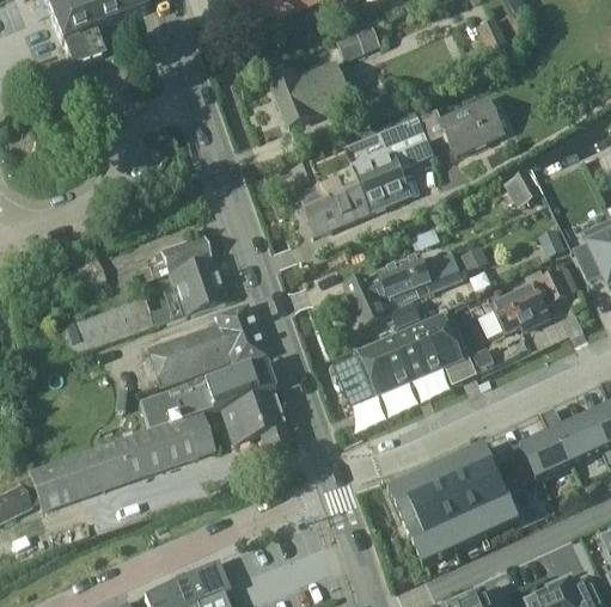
[(93,30),(139,12),(145,10),(141,0),(44,0),(61,42),(62,42),(72,66),(103,54),(93,30)]
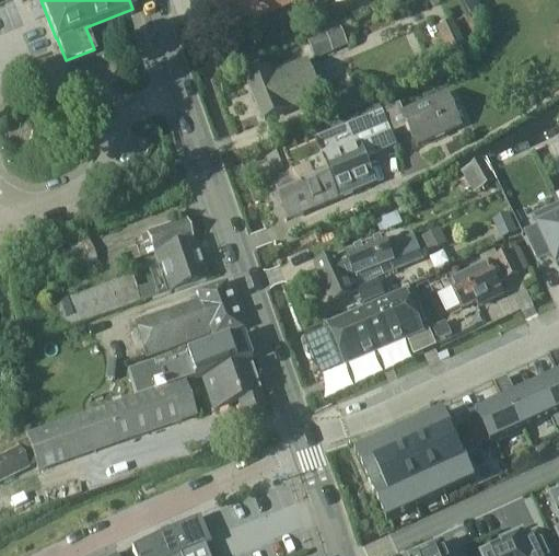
[(228,25),(290,0),(235,0),(220,7),(228,25)]
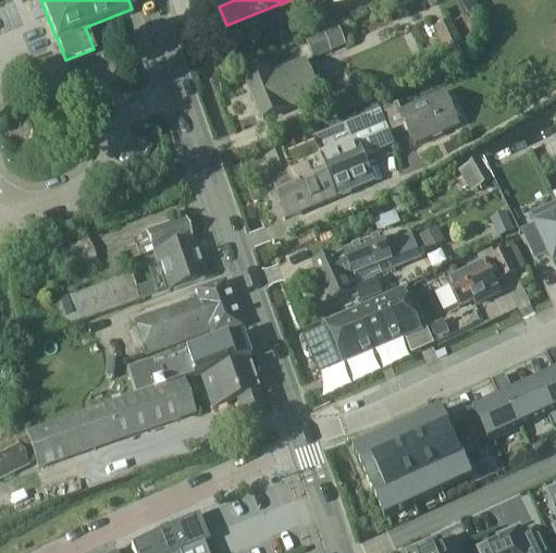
[(433,24),(445,49),(462,40),(451,16),(433,24)]
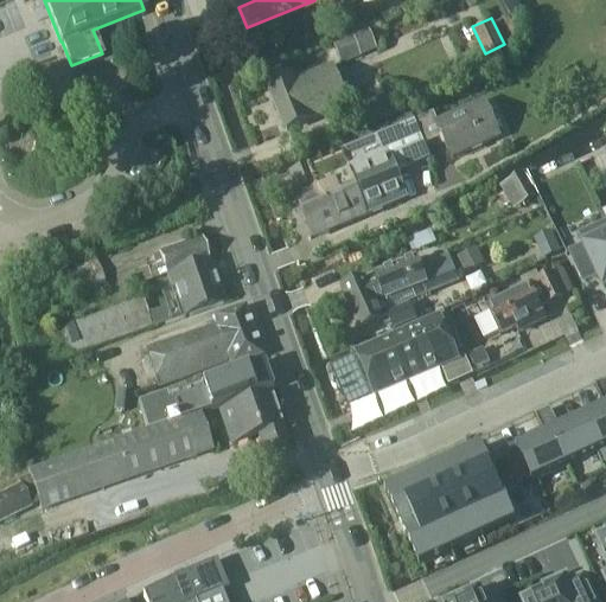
[(357,31),(332,42),(340,59),(364,49),(357,31)]
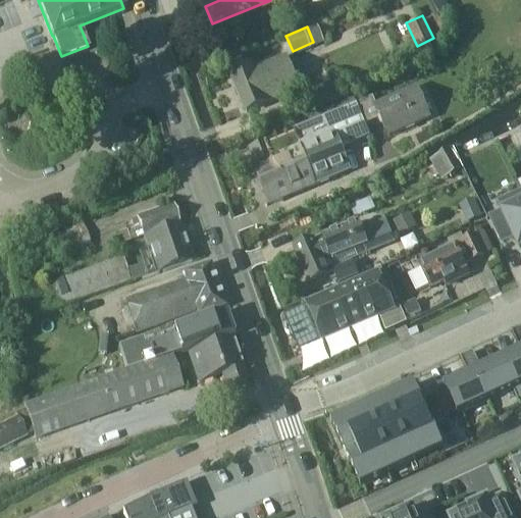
[(264,101),(299,87),(285,55),(252,69),(250,64),(230,72),(246,110),(265,102),(264,101)]
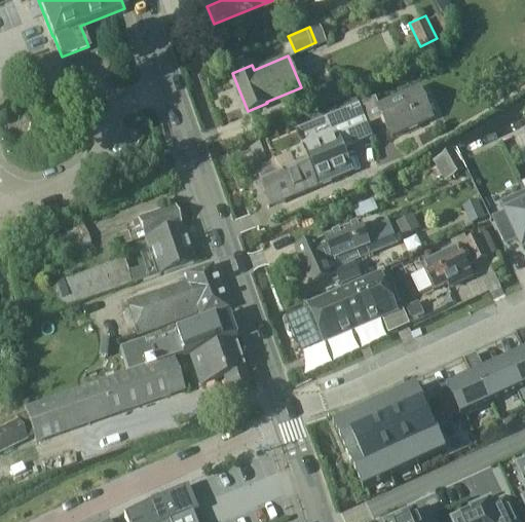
[(359,103),(367,122),(383,115),(390,133),(432,116),(419,85),(378,103),(375,96),(359,103)]
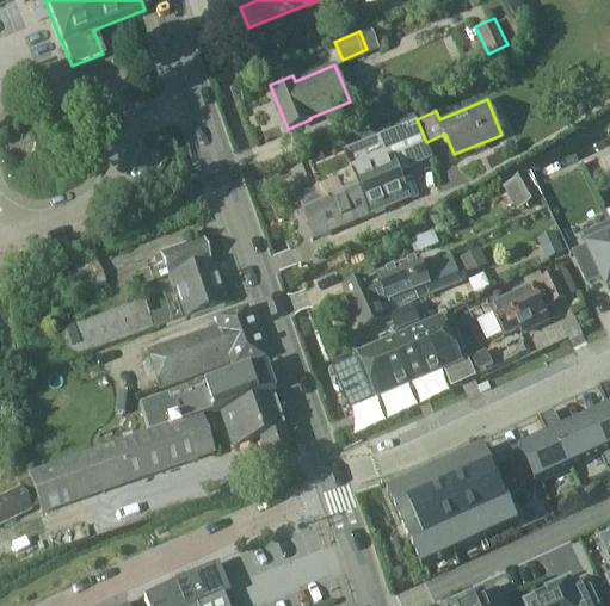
[(426,142),(417,119),(364,141),(390,203),(407,197),(395,169),(431,154),(426,142)]
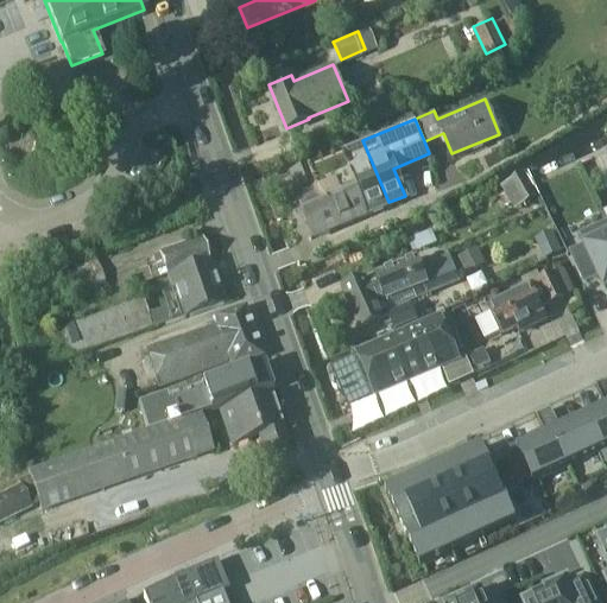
[(389,202),(362,140),(292,170),(301,189),(298,190),(316,233),(365,213),(389,202)]
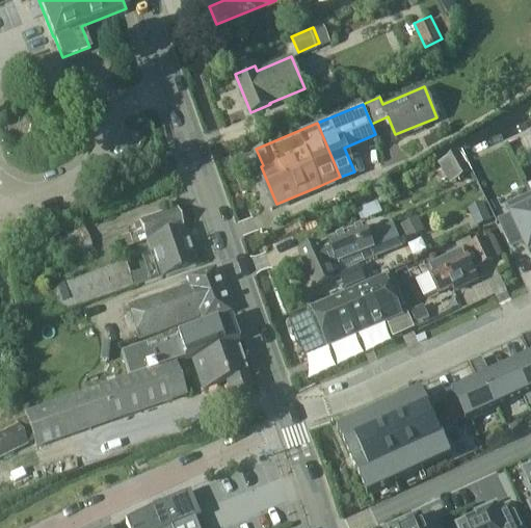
[(439,160),(450,180),(470,168),(458,149),(439,160)]
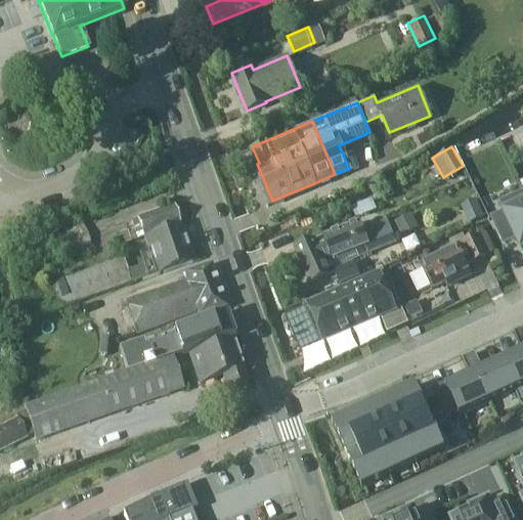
[(522,190),(500,201),(505,210),(492,216),(503,239),(516,232),(521,246),(522,245),(522,190)]
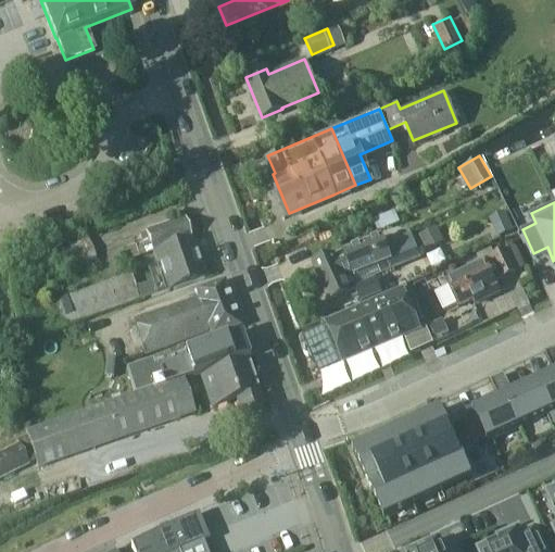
[(123,248),(127,258),(138,253),(146,251),(142,243),(149,241),(151,249),(189,235),(183,216),(144,230),(139,233),(142,241),(123,248)]
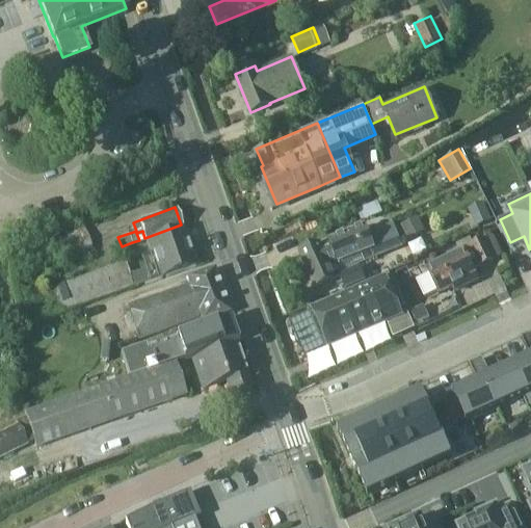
[(399,221),(406,235),(423,227),(416,213),(399,221)]
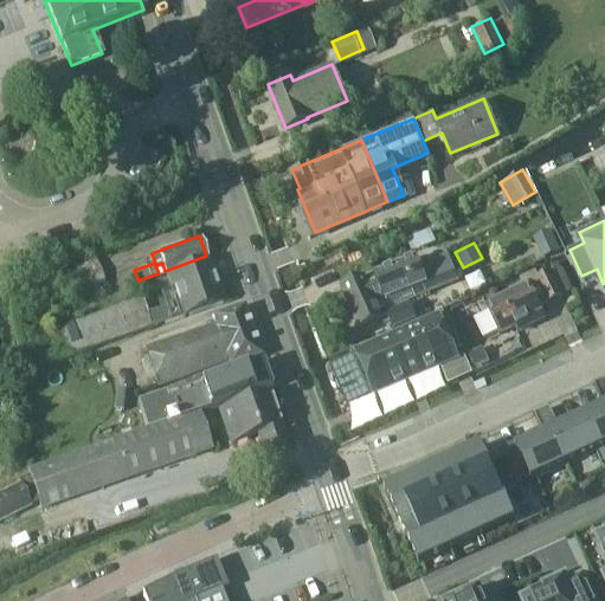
[(414,256),(375,272),(390,304),(429,288),(457,276),(451,262),(438,266),(423,272),(414,256)]
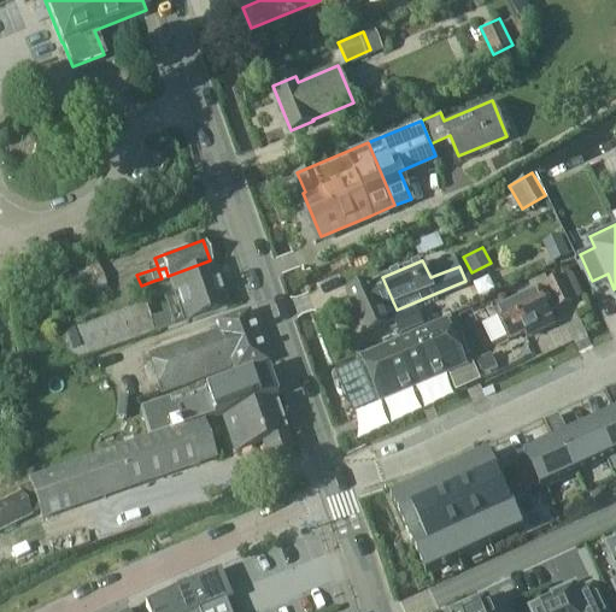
[(211,263),(169,278),(174,293),(164,296),(168,309),(152,315),(157,329),(183,319),(226,305),(211,263)]
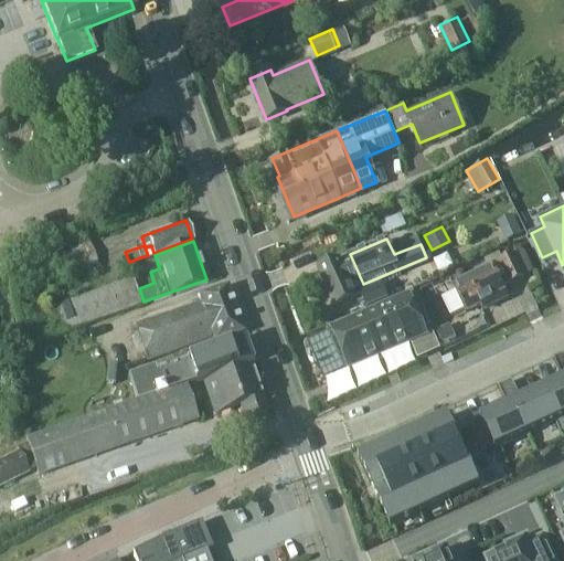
[(523,247),(513,252),(451,281),(465,309),(486,299),(487,303),(507,294),(501,284),(533,270),(523,247)]
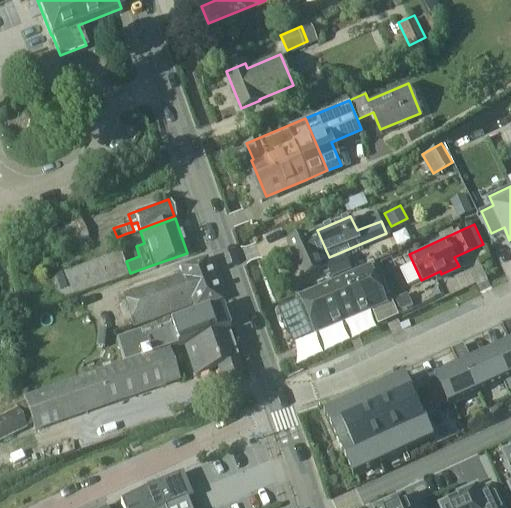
[(332,275),(351,267),(345,255),(330,261),(329,257),(317,230),(307,234),(307,233),(288,241),(303,274),(322,266),(321,264),(326,261),(332,275)]
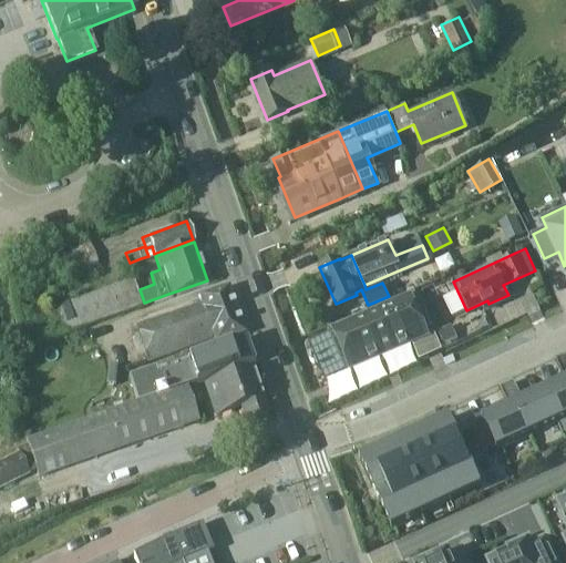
[(57,304),(65,329),(139,303),(130,277),(57,304)]
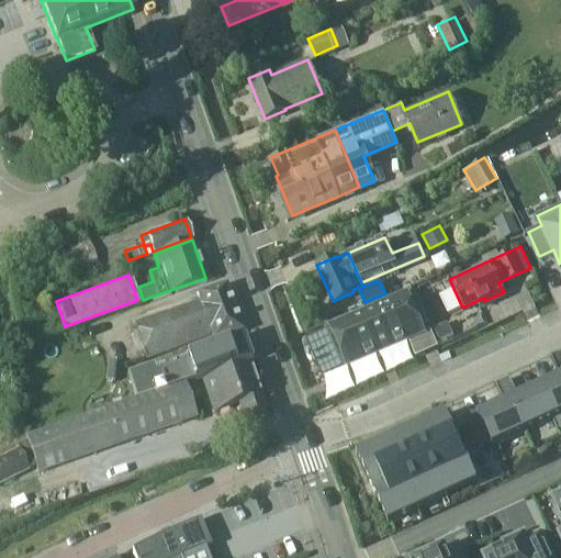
[(199,299),(134,321),(146,356),(212,333),(213,337),(242,327),(225,282),(197,292),(199,299)]
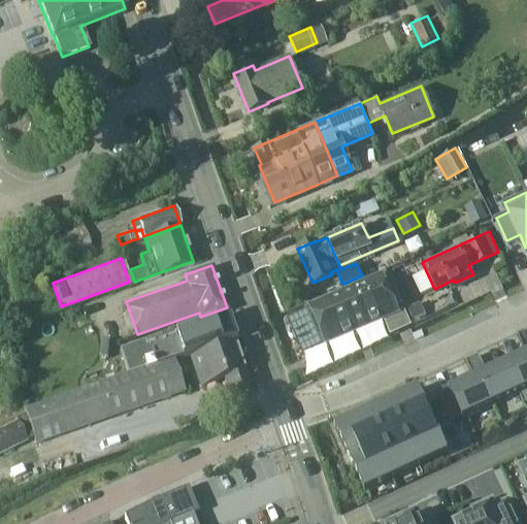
[(389,270),(309,304),(326,342),(359,328),(383,318),(390,332),(410,323),(404,308),(397,312),(394,303),(401,299),(390,271),(389,270)]
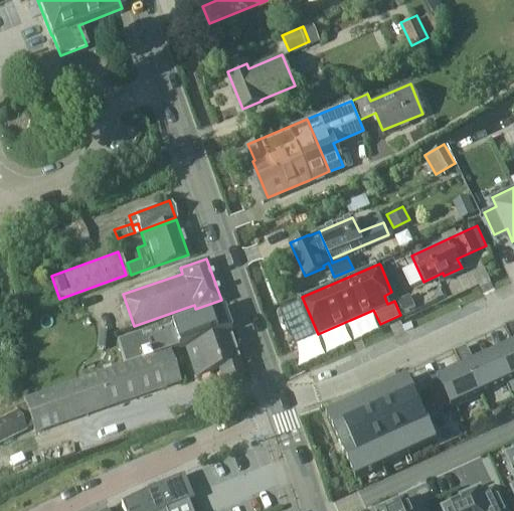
[(230,328),(223,306),(142,334),(140,329),(117,337),(125,361),(142,356),(143,359),(155,354),(168,349),(230,328)]
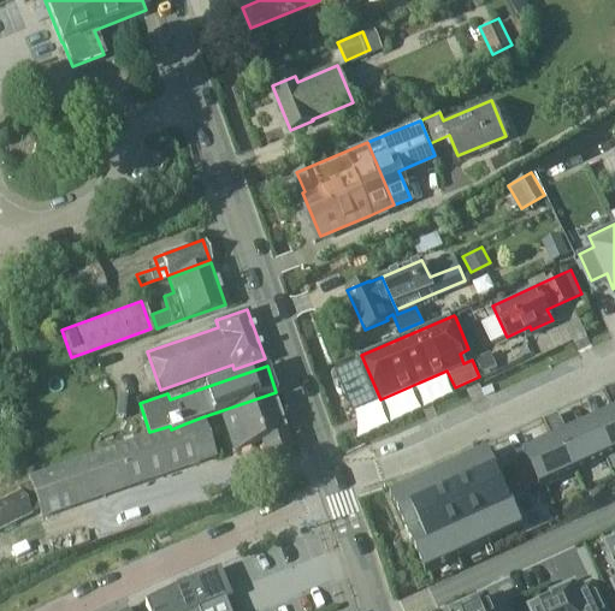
[(543,482),(543,484),(614,450),(614,384),(603,390),(613,410),(567,432),(557,410),(542,417),(553,439),(527,450),(528,451),(510,460),(525,491),(543,482)]
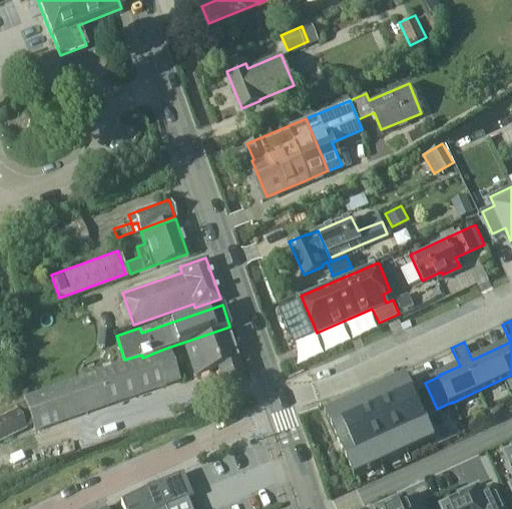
[(223,380),(241,374),(227,332),(185,346),(195,374),(218,366),(223,380)]
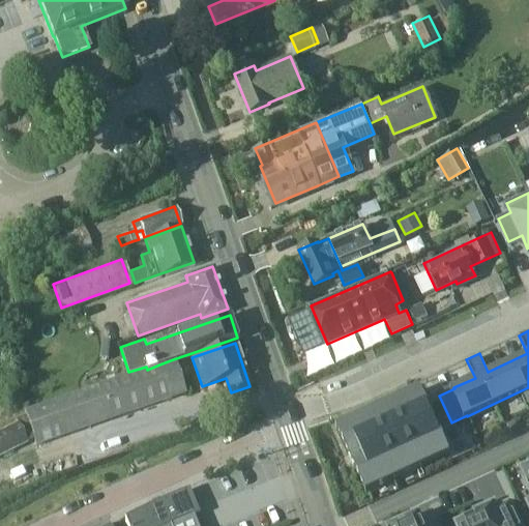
[(173,359),(159,364),(170,396),(184,391),(173,359)]
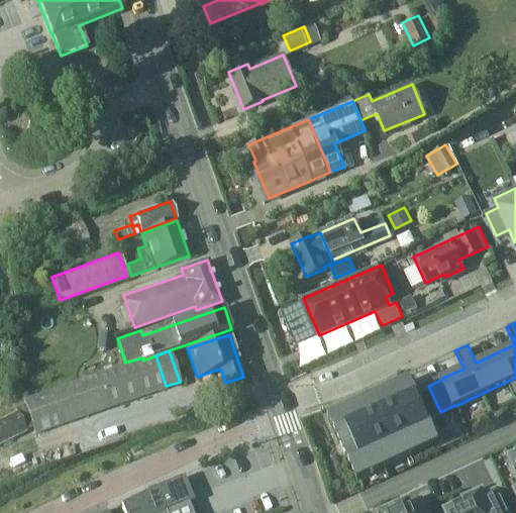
[(16,410),(0,418),(0,441),(32,425),(35,431),(166,386),(156,355),(143,361),(142,357),(125,363),(23,398),(24,402),(15,407),(16,410)]
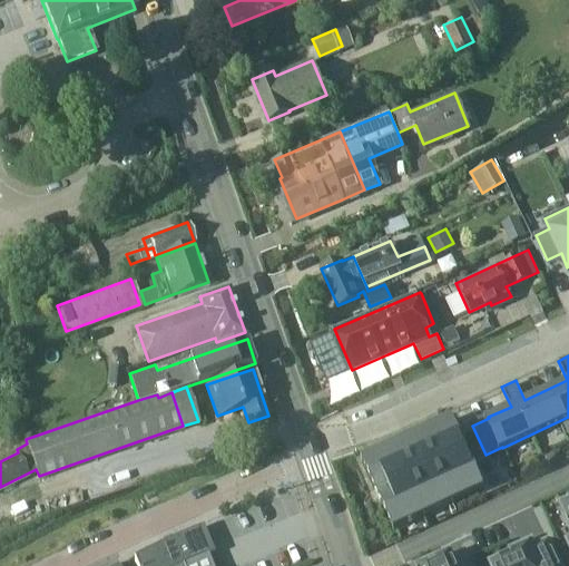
[(381,498),(394,527),(481,486),(450,418),(363,458),(375,487),(374,488),(375,489),(378,488),(381,496),(379,497),(380,498),(381,498)]
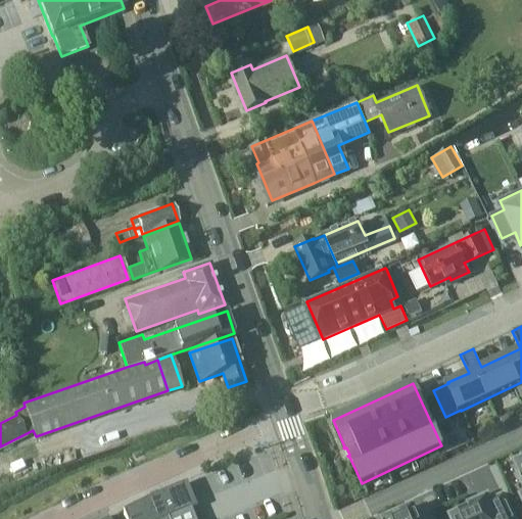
[(151,493),(122,508),(126,518),(155,518),(168,515),(169,518),(192,518),(186,501),(190,499),(184,480),(151,493)]
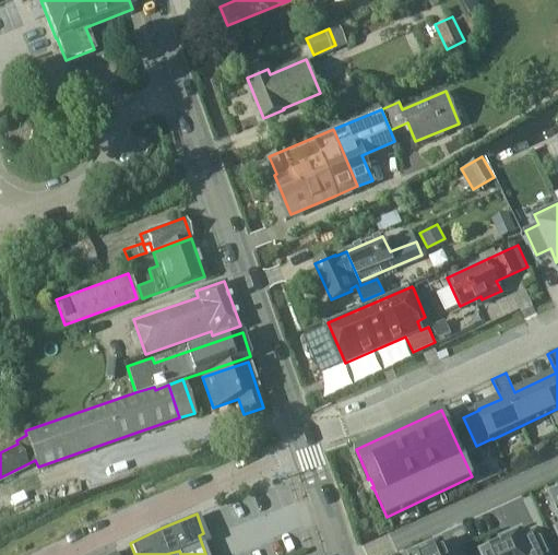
[(514,538),(481,553),(482,554),(548,554),(536,528),(523,534),(520,527),(511,531),(514,538)]
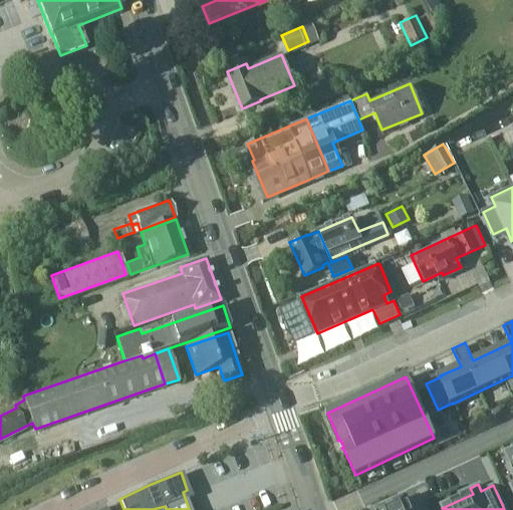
[(405,498),(378,509),(425,509),(423,504),(410,509),(405,498)]
